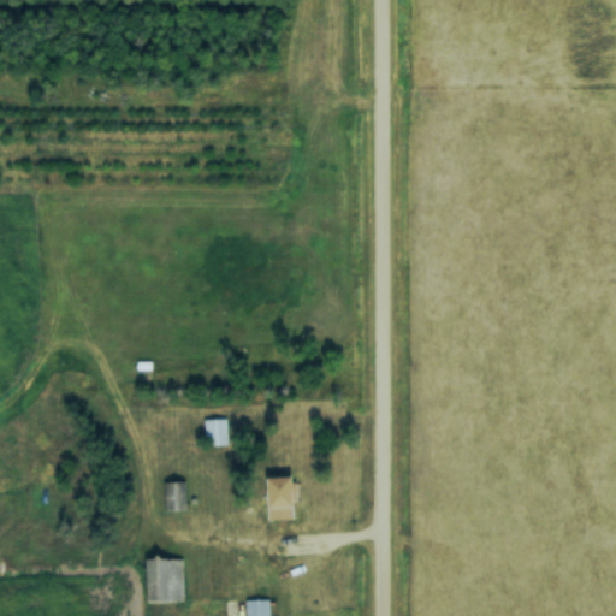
[(225,445),(225,419),(202,419),(202,445),(225,445)]
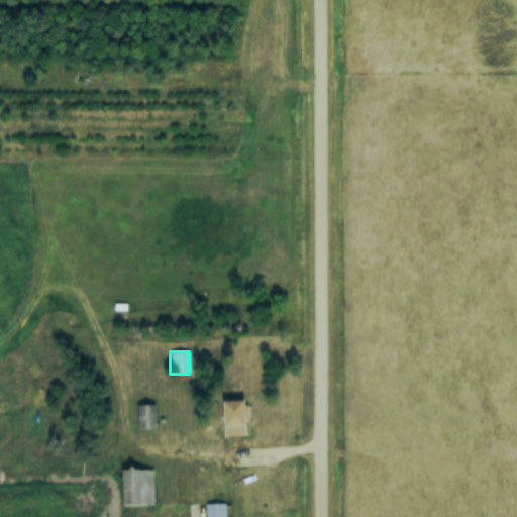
[(244,435),(244,400),(222,400),(222,435),(244,435)]
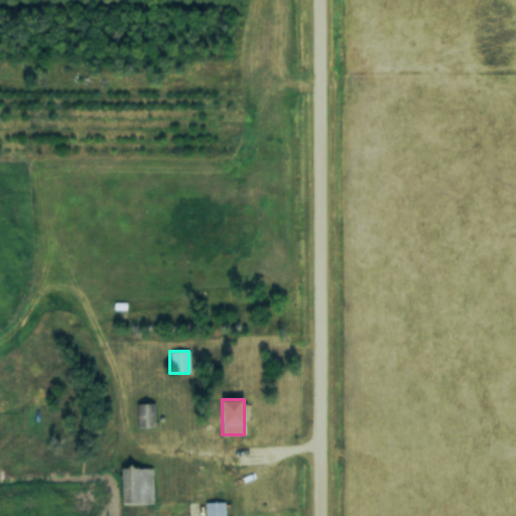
[(136,403),(136,428),(154,428),(154,403),(136,403)]
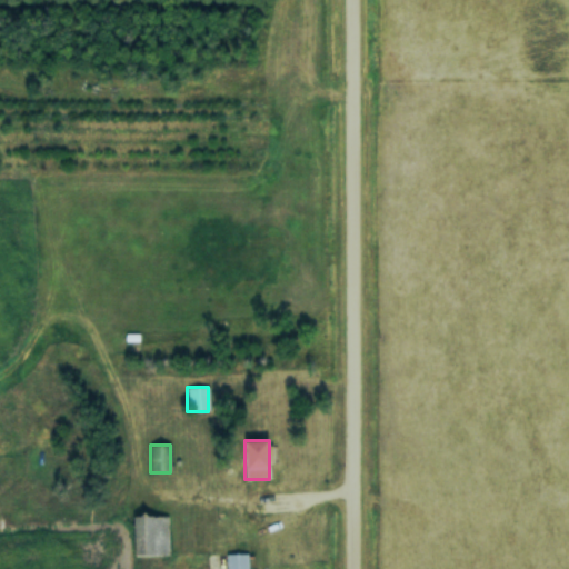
[(132,556),(168,556),(168,516),(132,516),(132,556)]
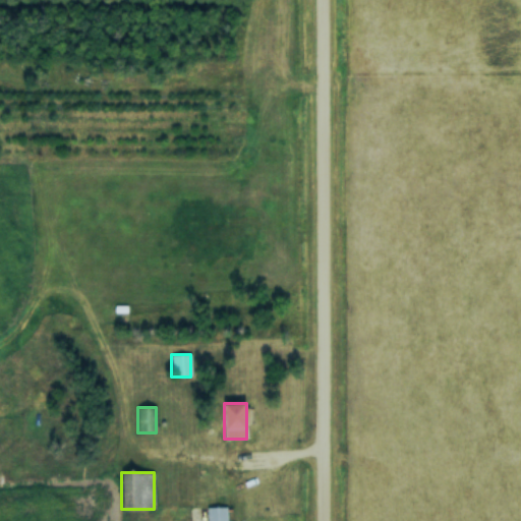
[(206,520),(226,520),(227,507),(207,507),(206,520)]
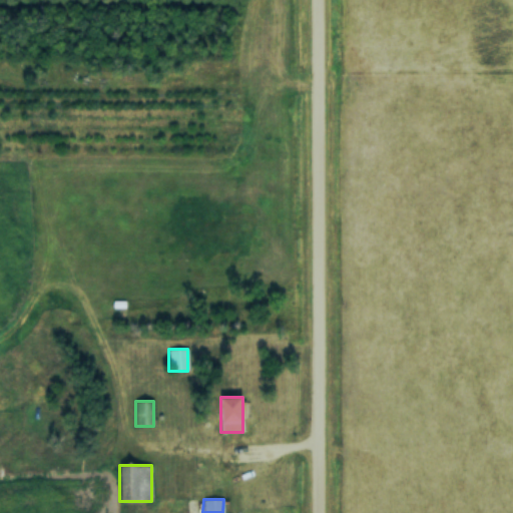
All buildings are outlined.
